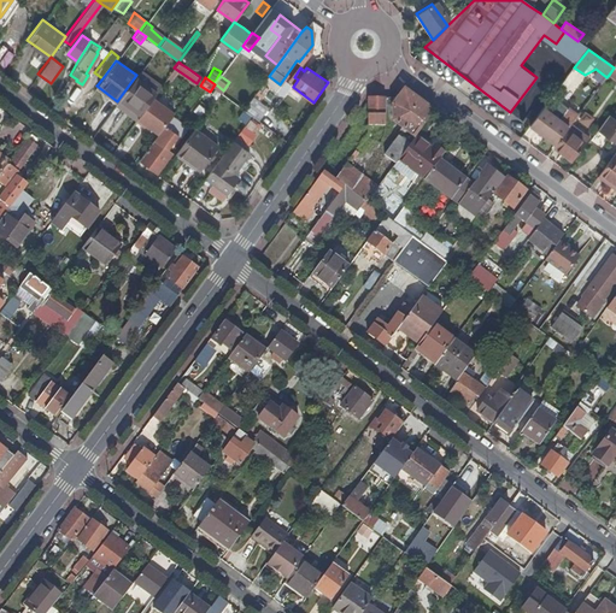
[(257,92),(263,96),(270,87),(264,82),(257,92)]
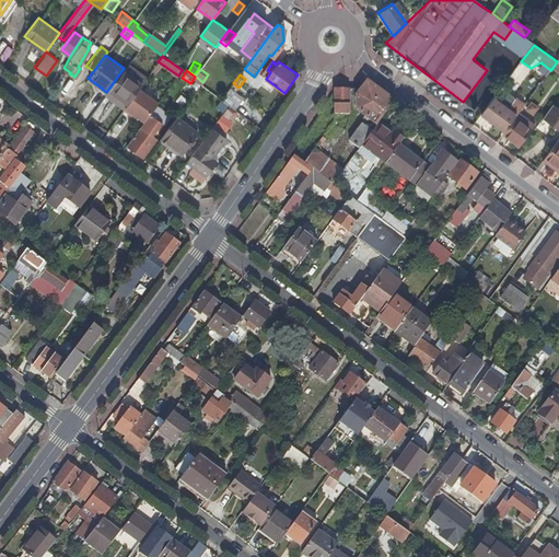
[(196,90),(200,84),(194,80),(190,85),(196,90)]
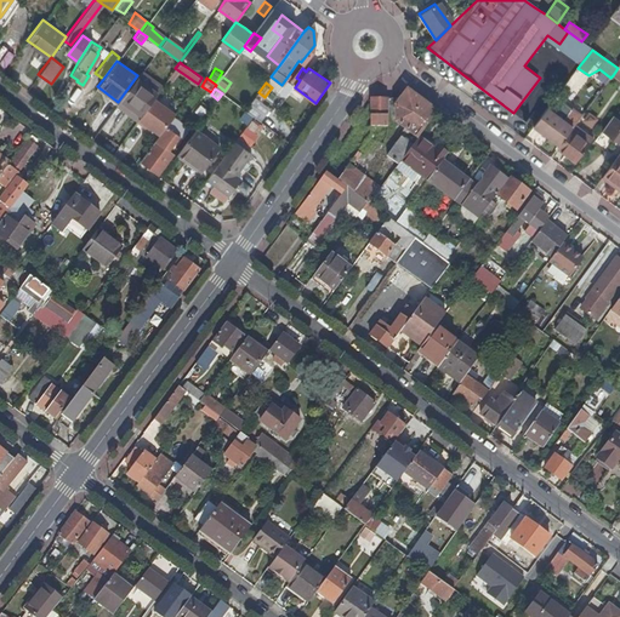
[(420,133),(436,113),(434,112),(434,110),(420,98),(407,89),(399,98),(396,103),(396,114),(396,119),(408,127),(388,155),(398,163),(400,159),(420,133)]
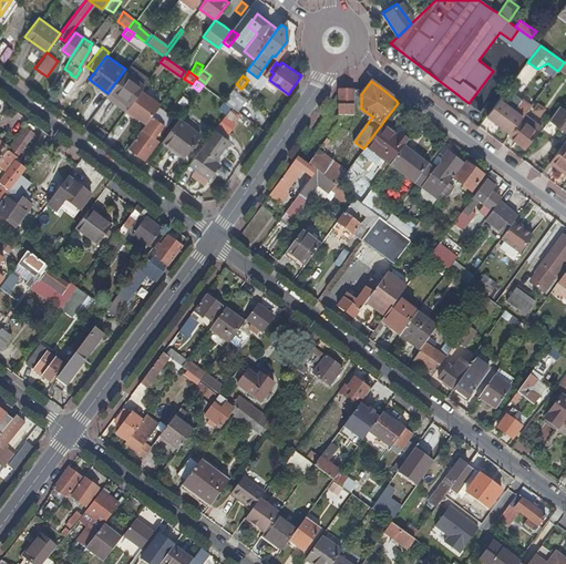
[(102,101),(92,115),(104,124),(115,110),(109,105),(120,90),(114,86),(103,102),(102,101)]
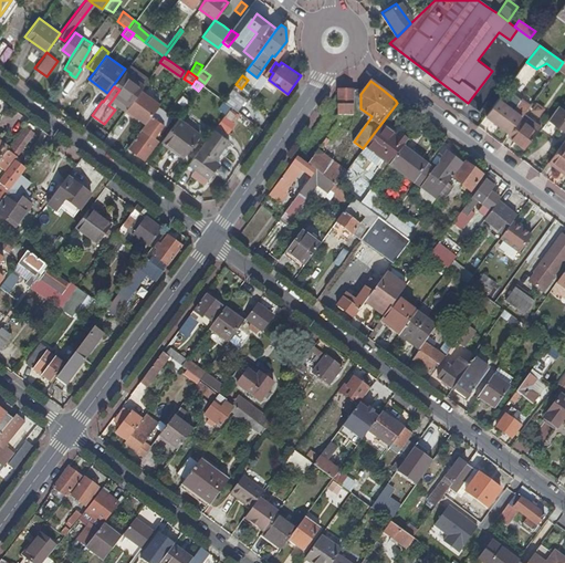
[(234,86),(226,97),(239,108),(248,96),(234,86)]
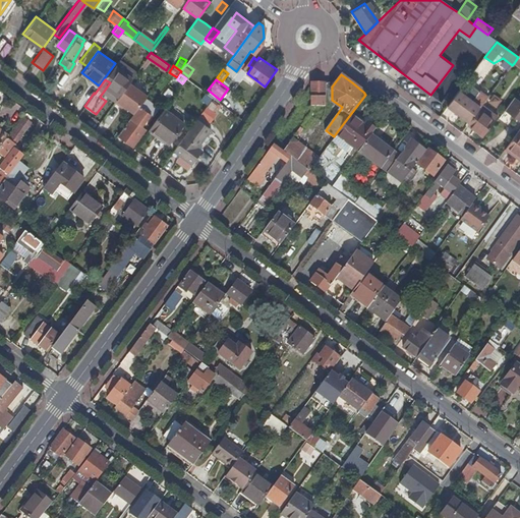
[(115,101),(115,102),(122,107),(123,105),(134,112),(139,105),(148,95),(129,81),(128,83),(121,93),(115,101)]
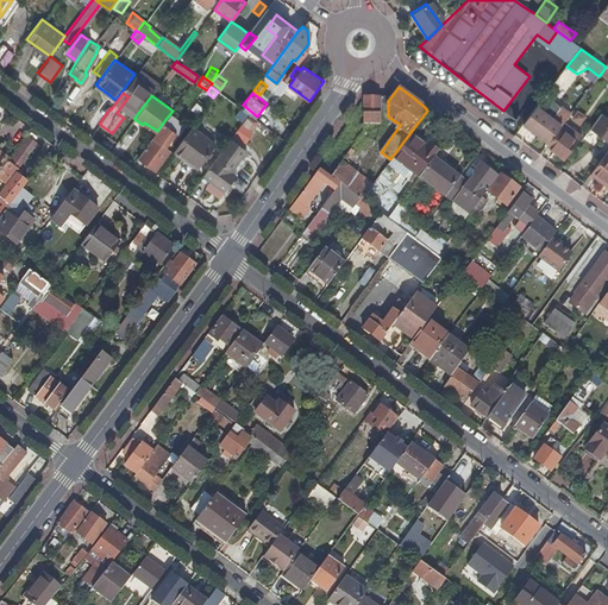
[(381,112),(382,96),(365,96),(364,98),(364,123),(381,124),(381,112)]
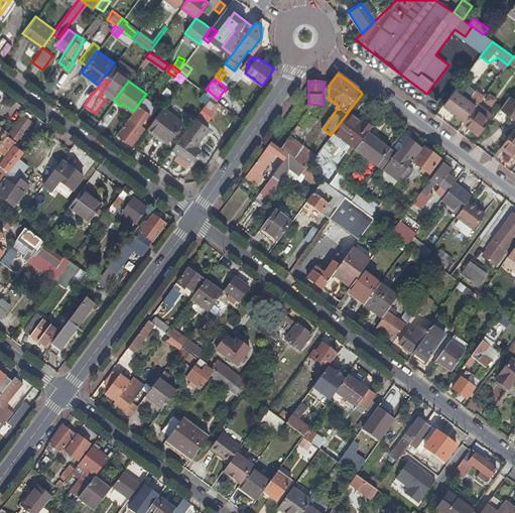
[(332,82),(324,82),(323,95),(329,95),(329,86),(332,82)]
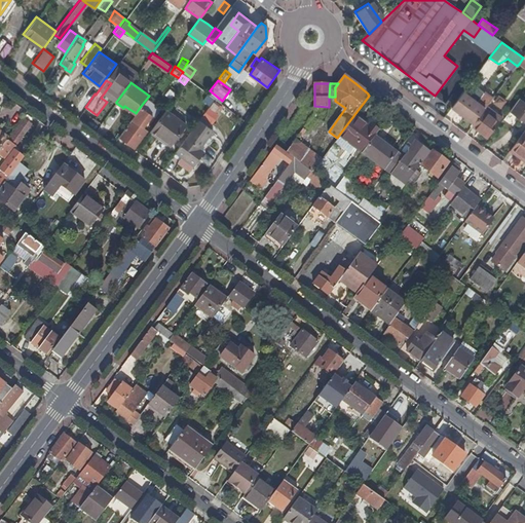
[(116,102),(122,94),(115,88),(109,97),(116,102)]
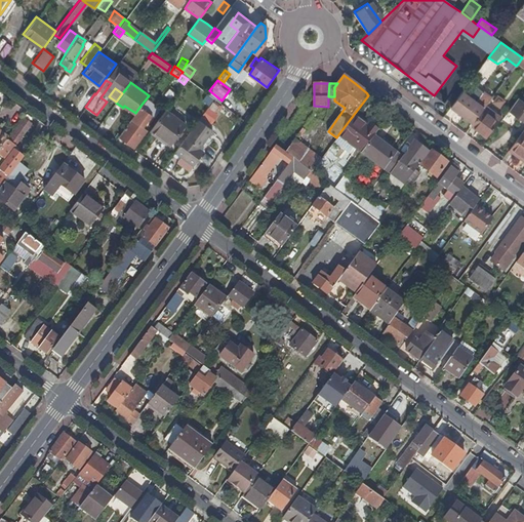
[(238,110),(243,103),(229,91),(224,98),(238,110)]
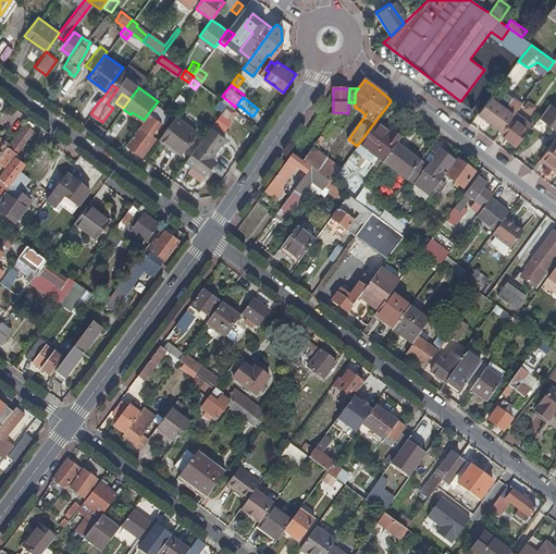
[(487,121),(503,132),(513,118),(522,103),(514,97),(508,105),(511,107),(508,110),(499,103),(487,121)]
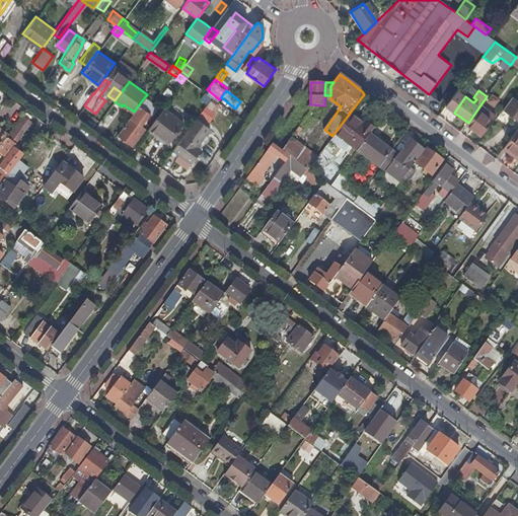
[(488,100),(497,104),(501,95),(491,91),(488,100)]
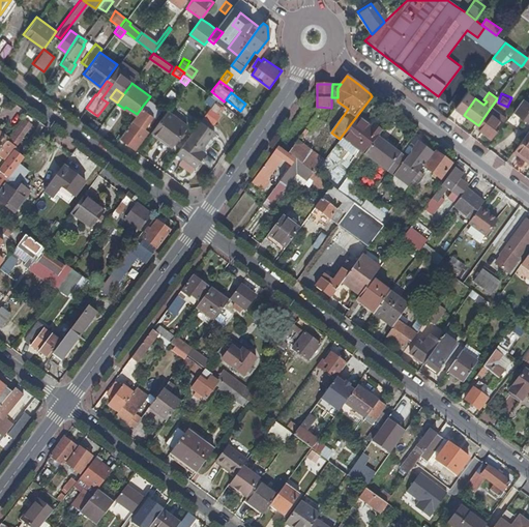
[(517,110),(528,118),(528,98),(526,97),(517,110)]
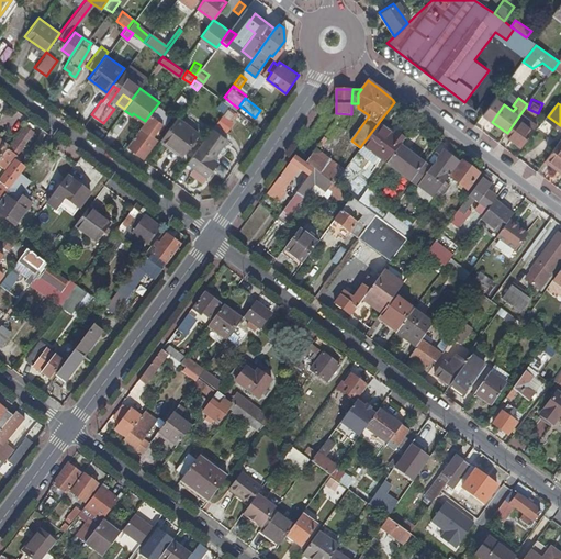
[(219,124),(231,130),(238,111),(226,105),(219,124)]
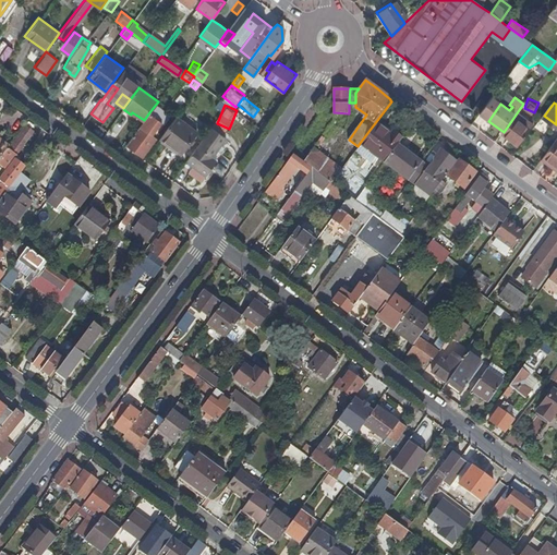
[(161,121),(149,112),(144,120),(126,144),(142,155),(155,137),(152,134),(161,121)]
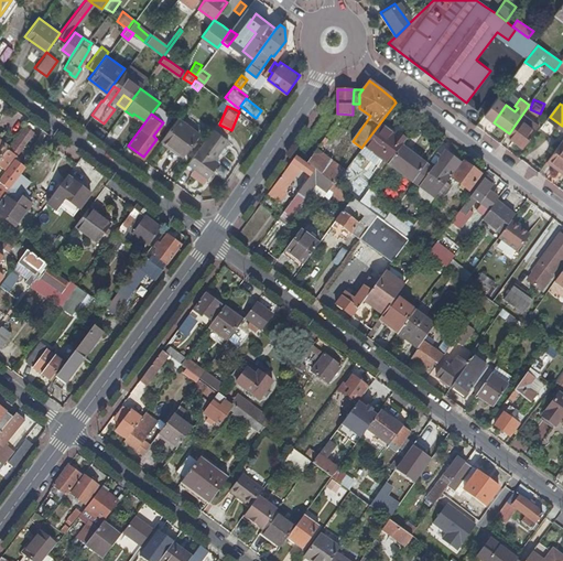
[(199,132),(179,117),(162,139),(183,154),(199,132)]
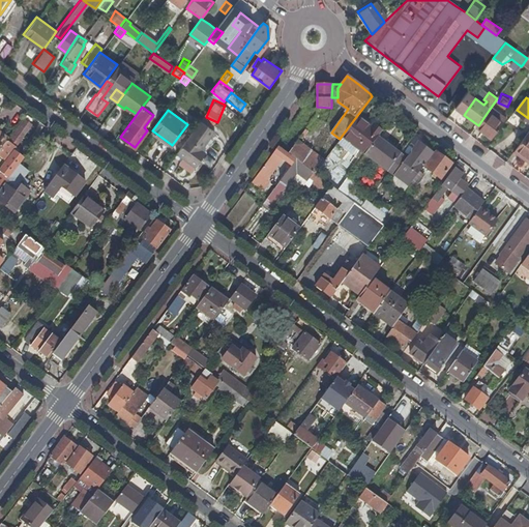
[(476,127),(494,140),(505,124),(488,112),(478,125),(476,127)]
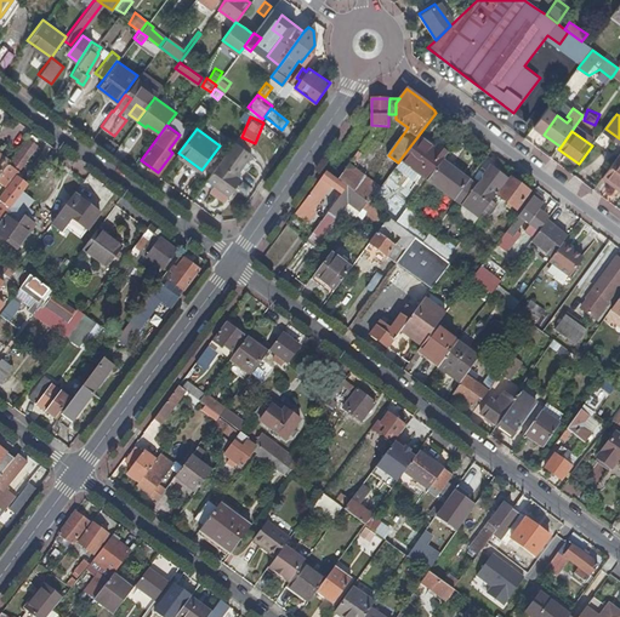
[(119,147),(125,152),(137,140),(130,133),(119,147)]
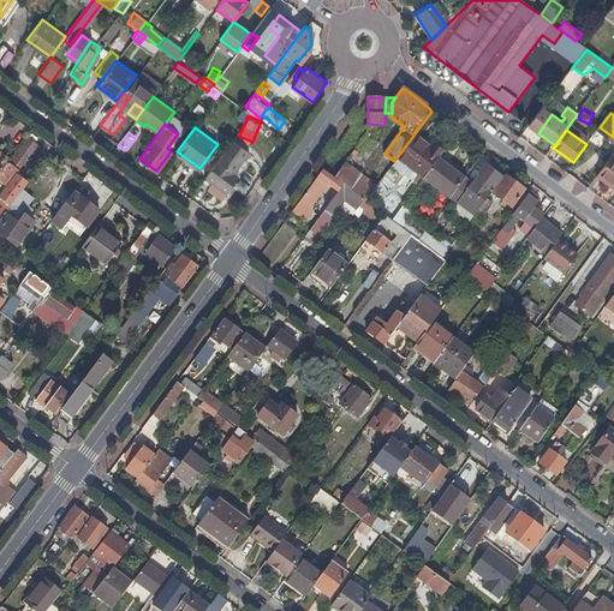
[(428,142),(416,132),(397,157),(418,173),(424,178),(437,159),(443,151),(429,141),(428,142)]
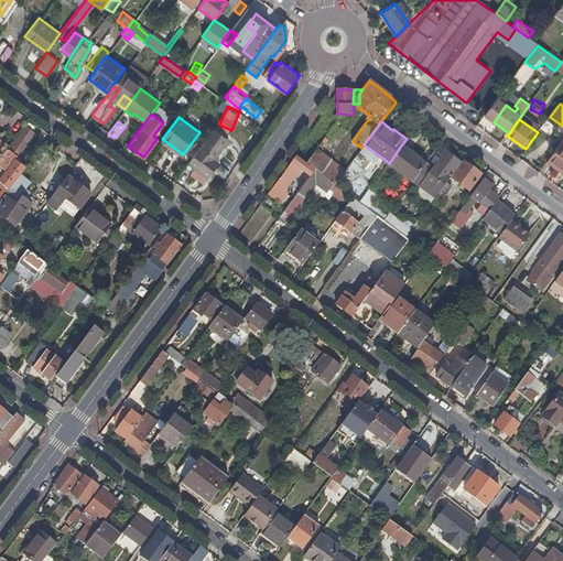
[(28,125),(10,149),(15,153),(34,129),(28,125)]
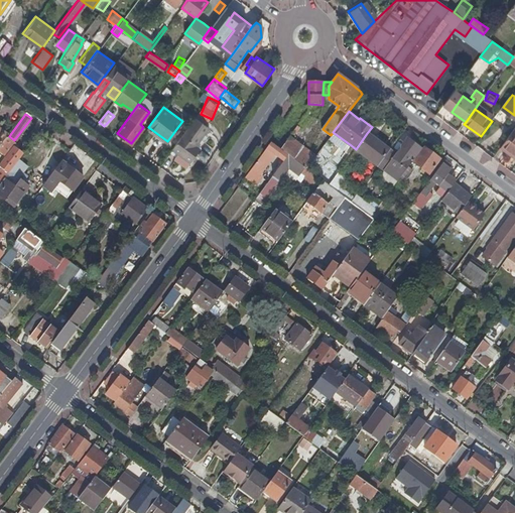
[(195,118),(171,149),(190,162),(200,149),(195,145),(208,128),(195,118)]
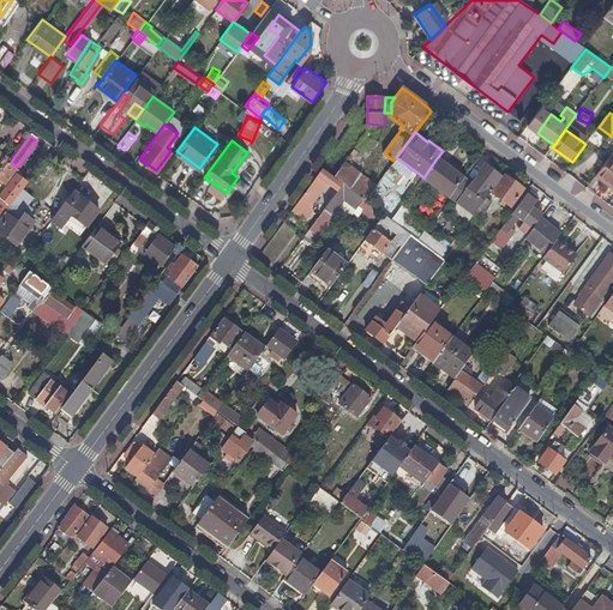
[(355,148),(334,177),(343,183),(362,199),(365,200),(377,183),(352,165),(355,161),(352,158),(359,150),(355,148)]
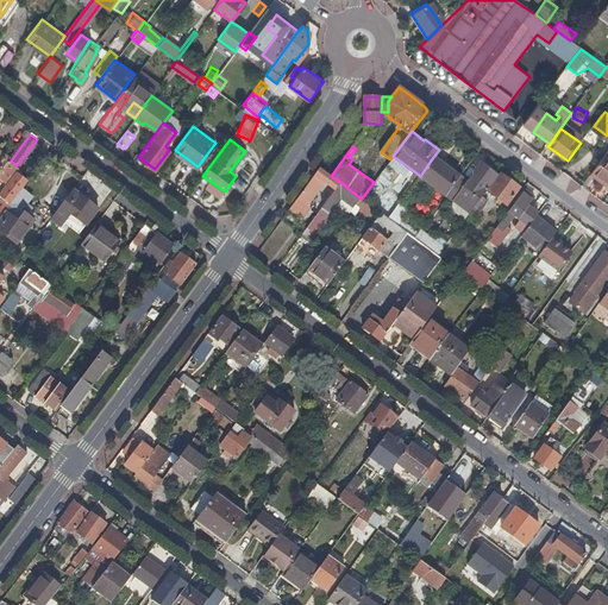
[(607,150),(593,171),(607,181),(607,150)]
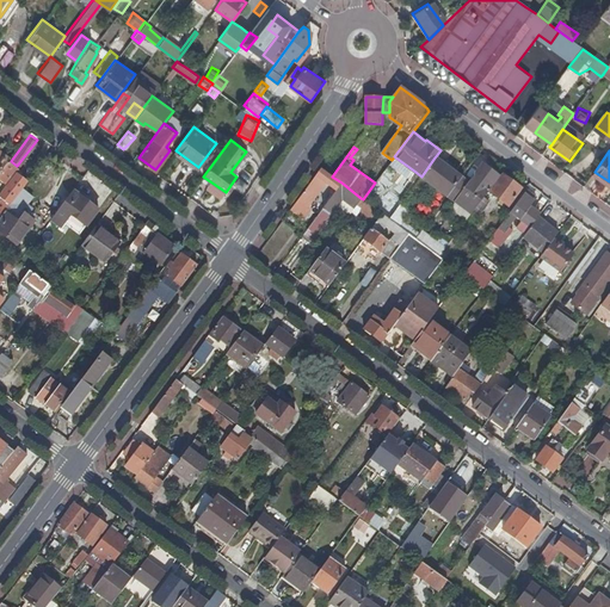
[(416,172),(394,156),(392,160),(388,165),(408,180),(416,172)]
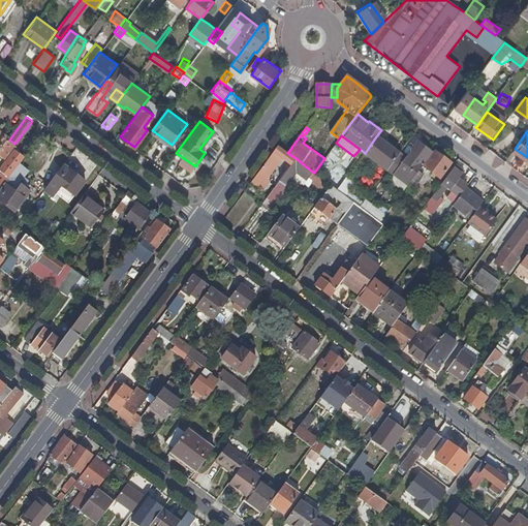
[(399,153),(376,136),(365,153),(364,153),(387,171),(399,153)]
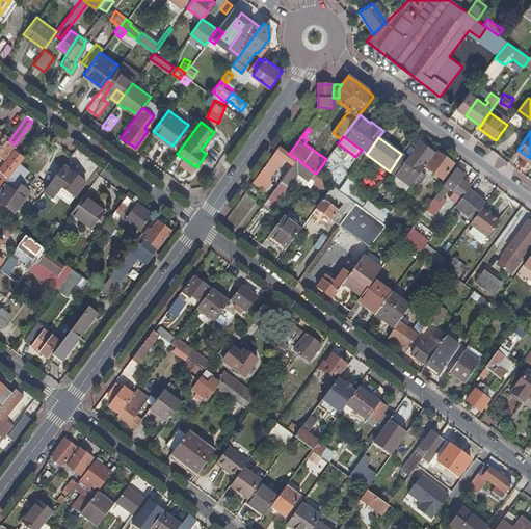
[(5,139),(0,146),(0,155),(15,166),(23,156),(15,150),(17,148),(5,139)]
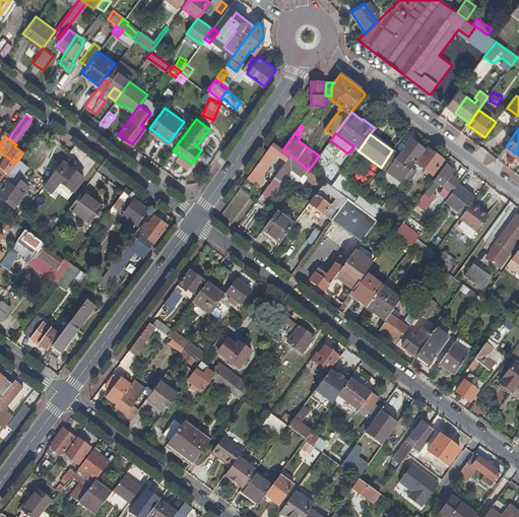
[(384,177),(396,185),(425,147),(411,138),(403,148),(402,147),(385,170),(387,172),(384,177)]
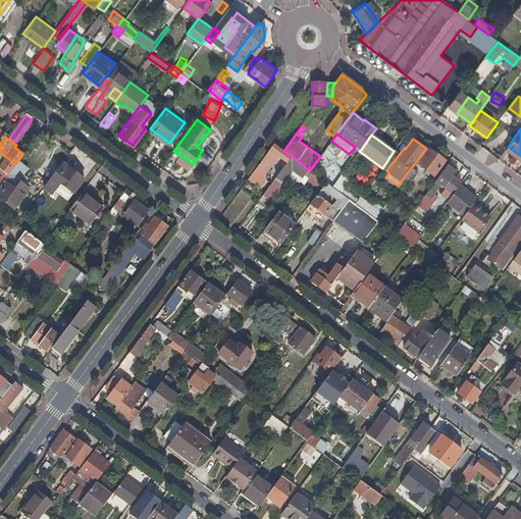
[(273,143),(248,178),(253,183),(260,173),(262,175),(271,163),(272,164),(278,156),(287,162),(292,156),(283,151),(273,143)]
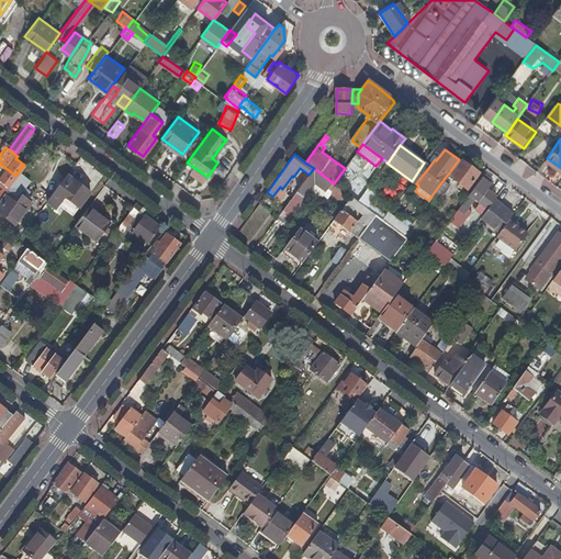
[(479,174),(460,160),(449,176),(468,189),(479,174)]
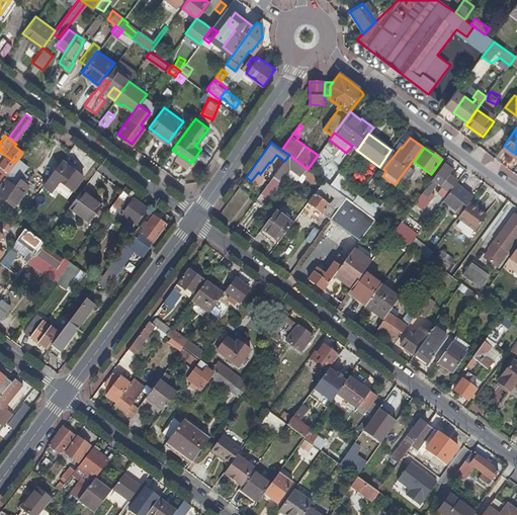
[(284,161),(257,199),(263,203),(285,173),(296,181),(306,168),(289,155),(284,161)]
